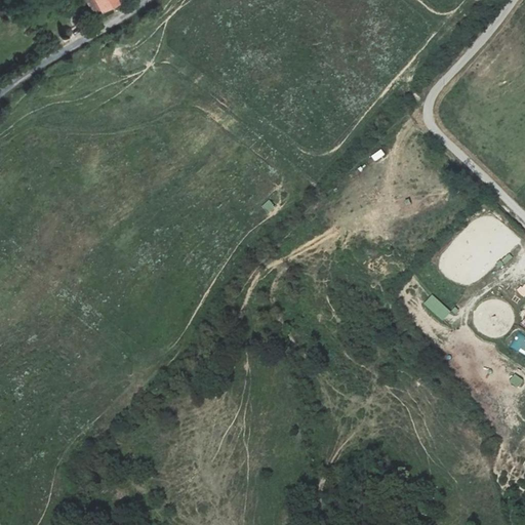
[(96,0),(103,11),(120,2),(119,0),(96,0)]
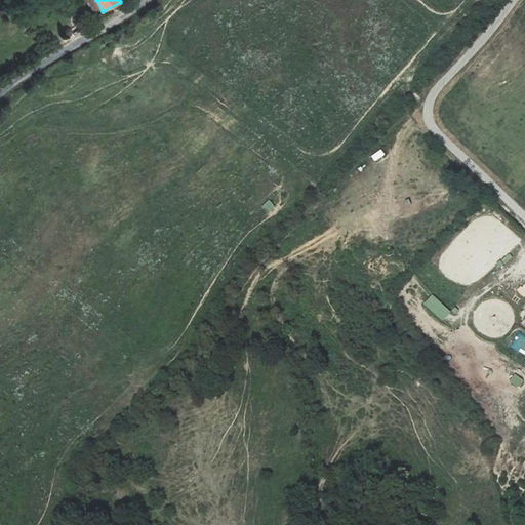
[(375,162),(386,155),(380,149),(371,156),(375,162)]
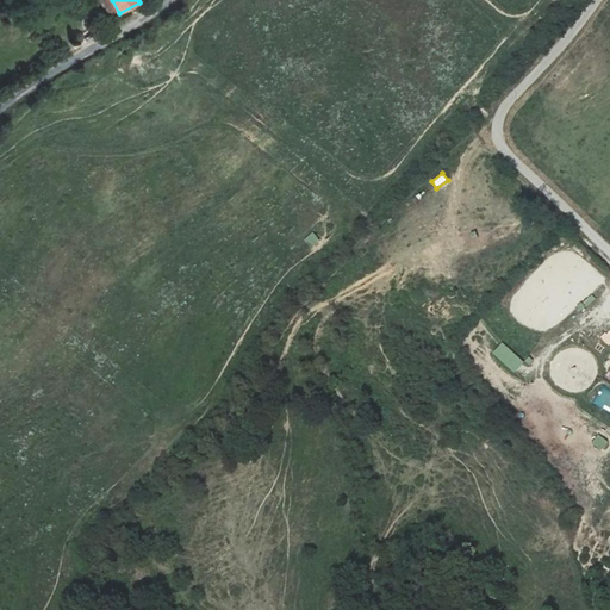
[(312,231),(304,240),(311,248),(319,240),(312,231)]
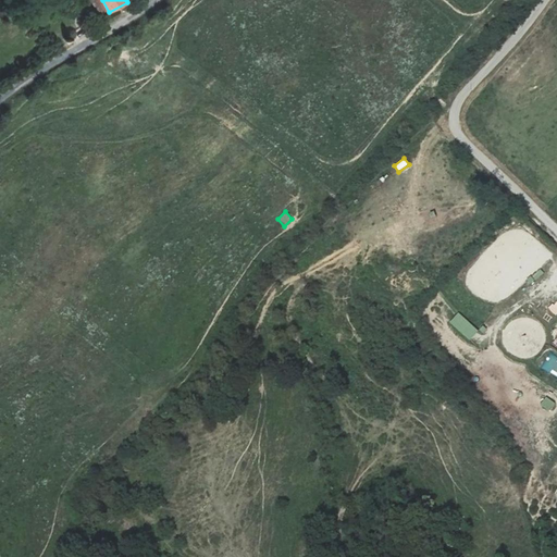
[(470,341),(479,331),(458,312),(449,322),(470,341)]
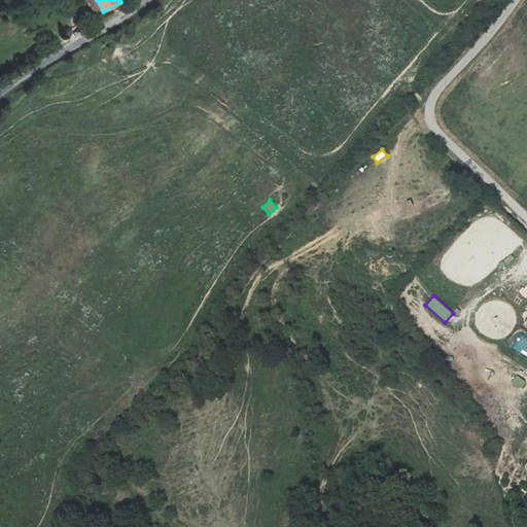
[(520,389),(525,382),(516,375),(511,382),(520,389)]
